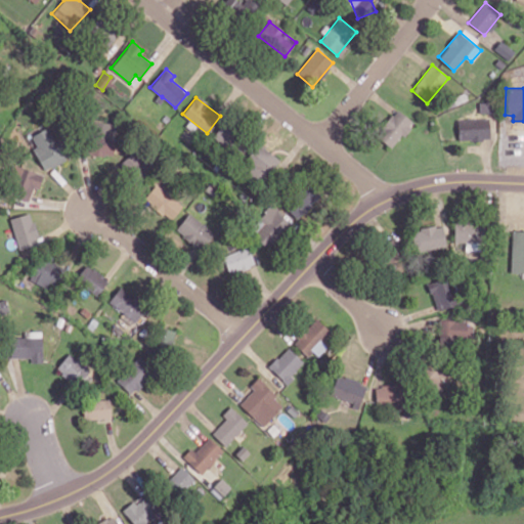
[(391,148),(412,122),(397,108),(376,134),(391,148)]
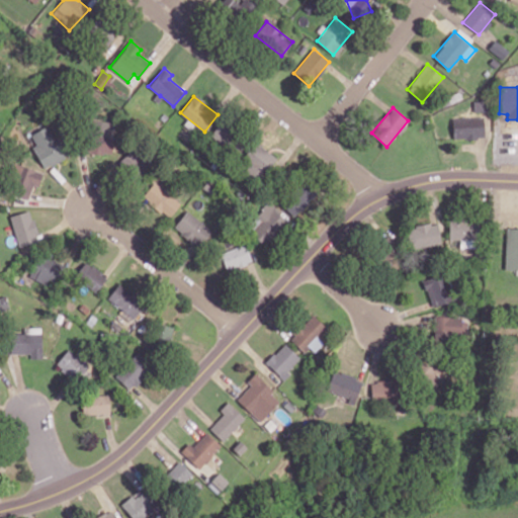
[(484,116),(452,117),(452,139),(485,138),(484,116)]
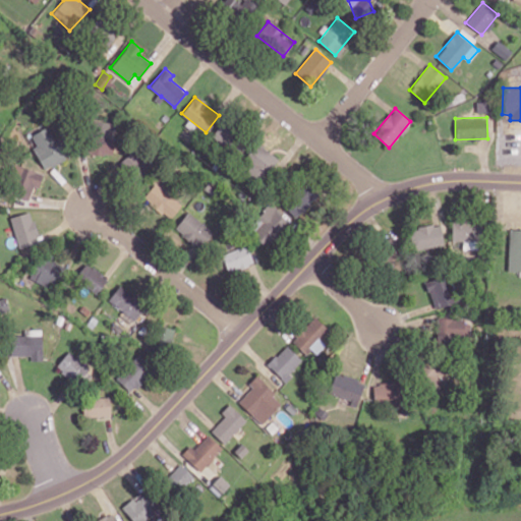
[(113,155),(114,122),(91,121),(90,154),(113,155)]
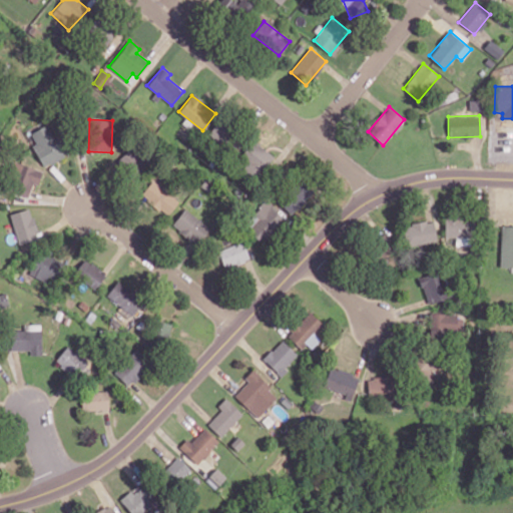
[(235,133),(220,120),(209,133),(223,146),(235,133)]
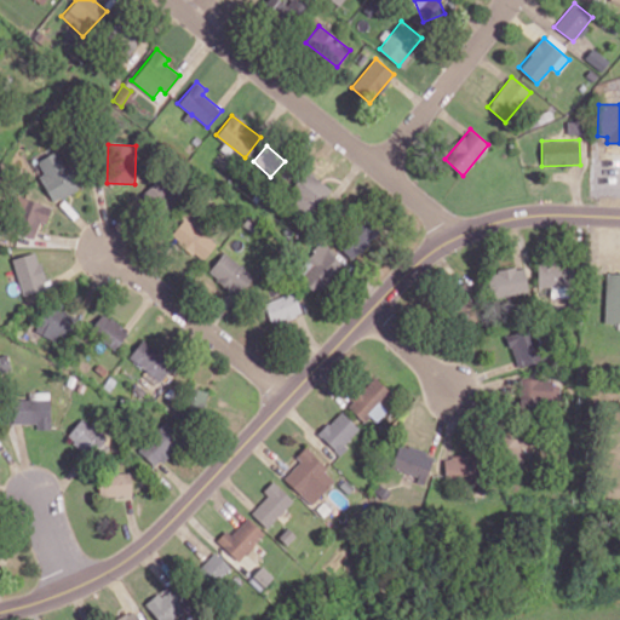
[(32,164),(53,202),(80,188),(58,149),(32,164)]
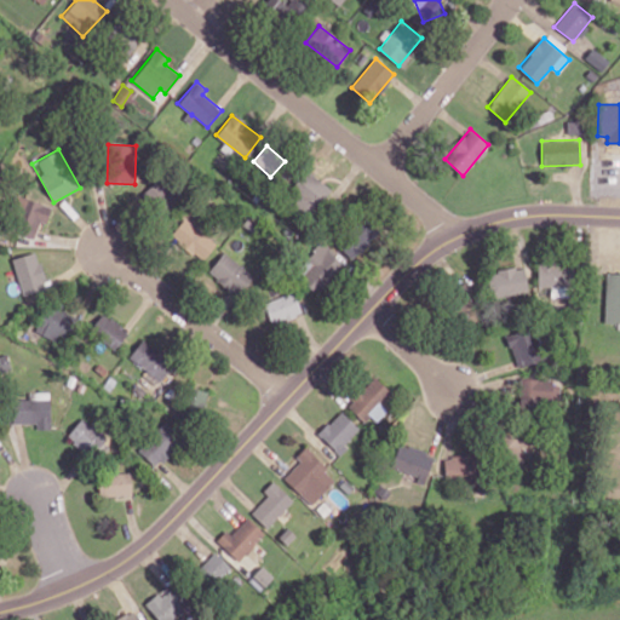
[(331,187),(304,170),(286,196),(313,214),(331,187)]
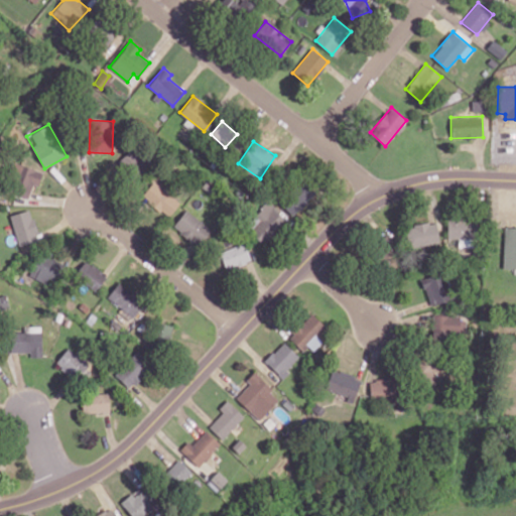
[(43,172),(14,162),(8,181),(16,184),(13,192),(28,198),(33,183),(38,185),(43,172)]
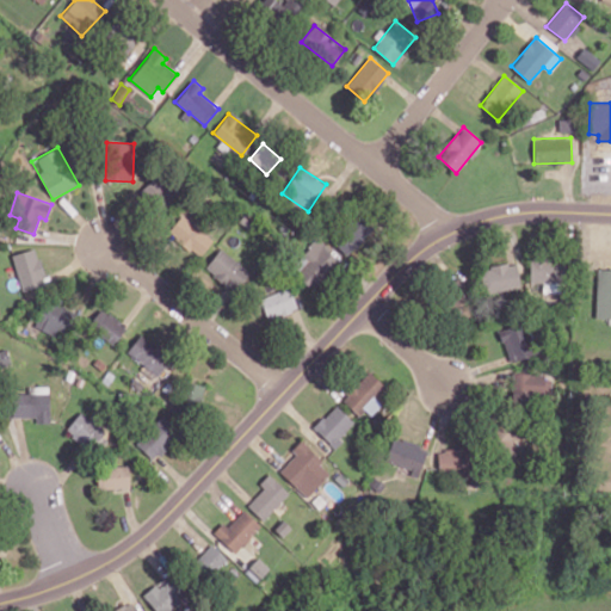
[(349,255),(374,226),(357,211),(332,241),(349,255)]
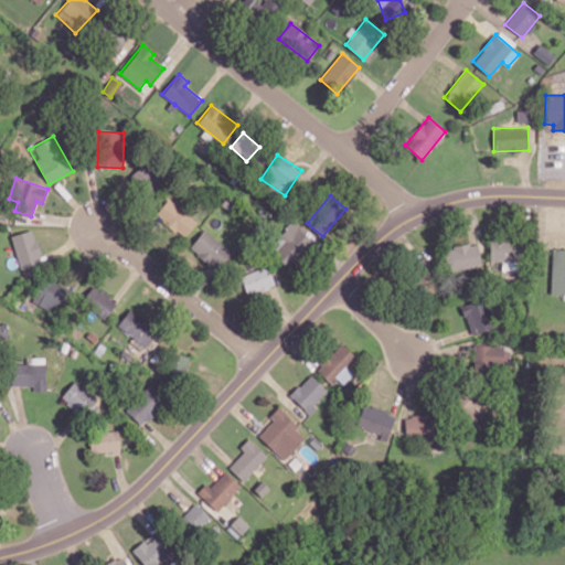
[(198,221),(168,198),(156,214),(184,237),(198,221)]
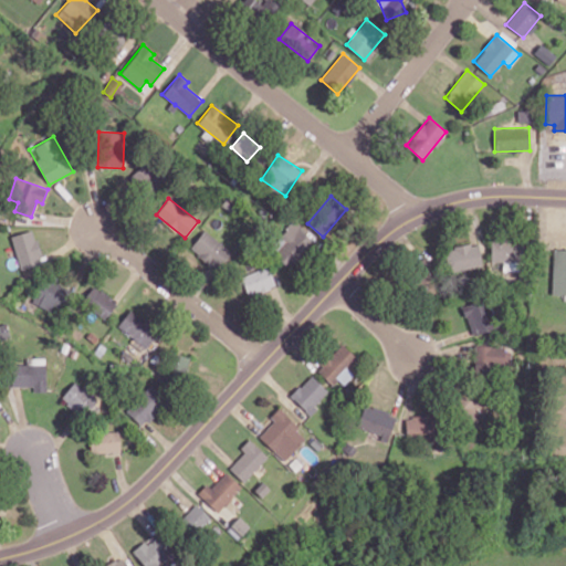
[(289,222),(269,252),(293,268),(313,237),(289,222)]
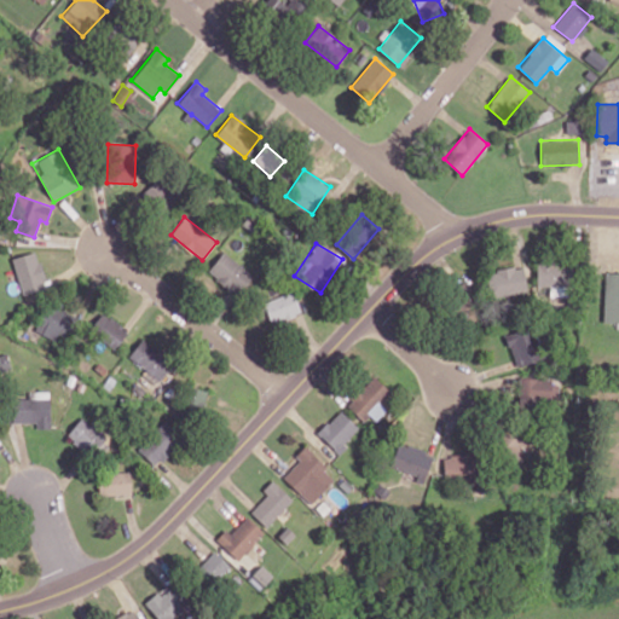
[(23,295),(47,287),(36,250),(11,259),(23,295)]
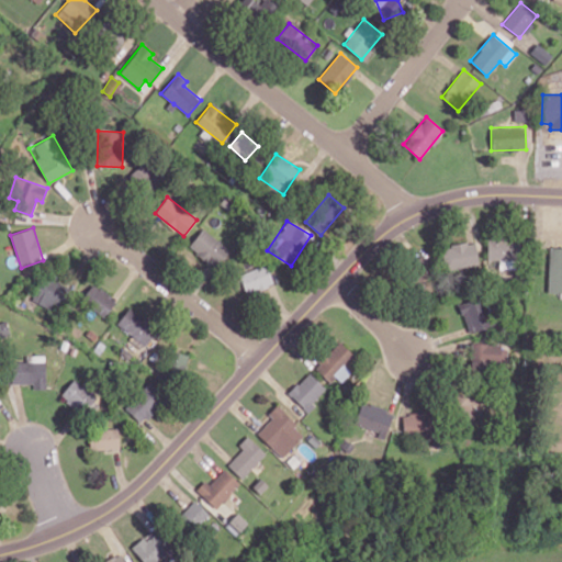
[(229,249),(203,228),(189,246),(215,268),(229,249)]
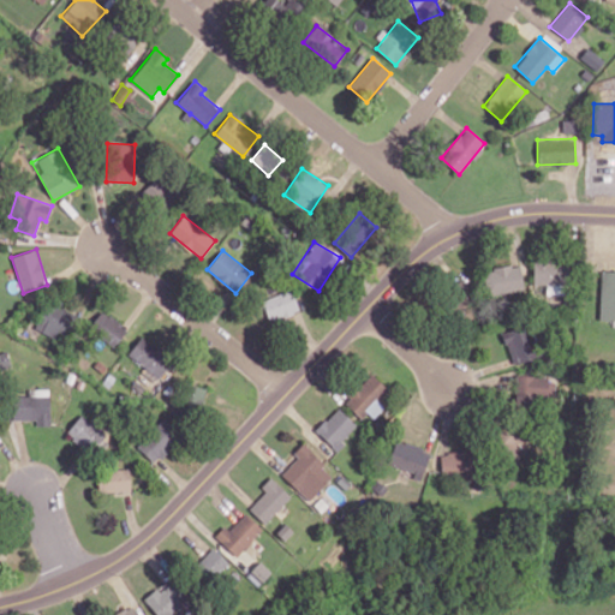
[(533,286),(569,285),(568,258),(532,260),(533,286)]
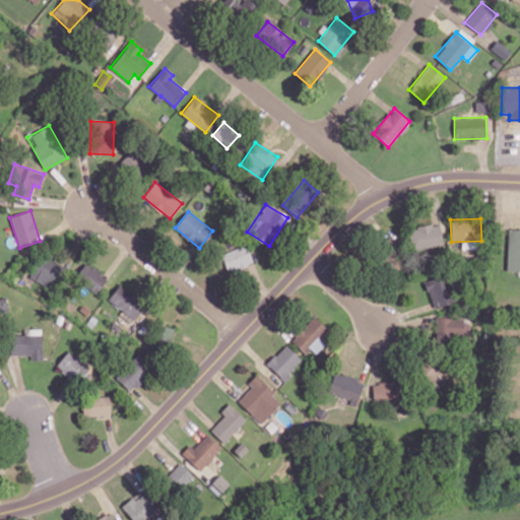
[(439,222),(407,229),(411,250),(443,244),(439,222)]
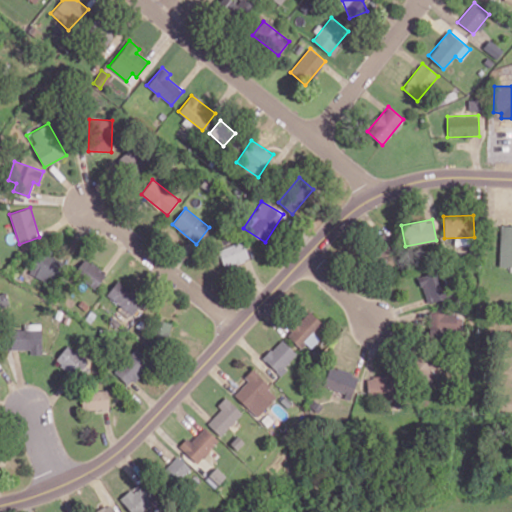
[(511,266),(511,225),(500,225),(499,266),(511,266)]
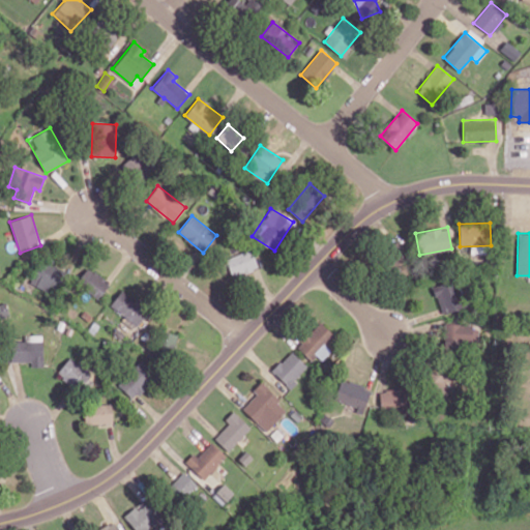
[(226,257),(231,276),(257,269),(252,249),(226,257)]
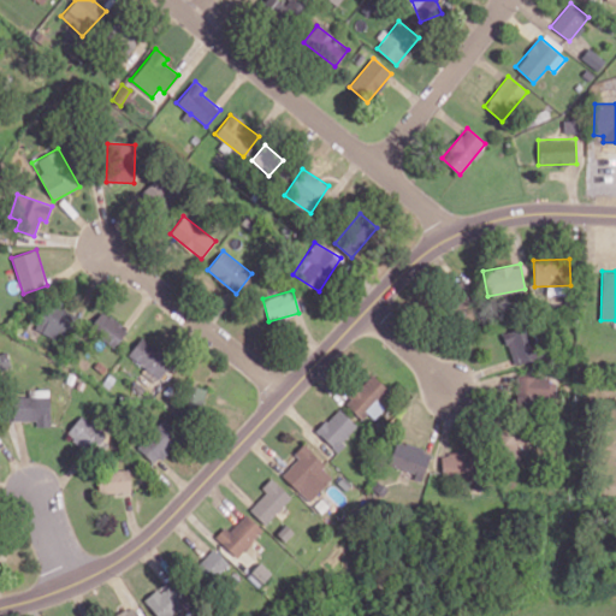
[(34,329),(61,343),(76,314),(48,301),(34,329)]
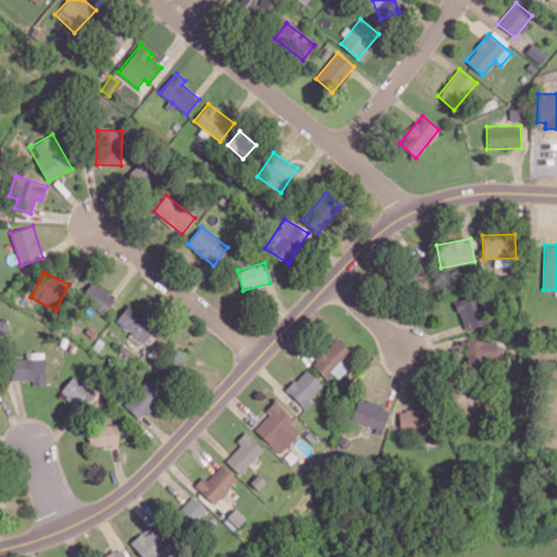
[(106,314),(115,295),(90,281),(79,299),(106,314)]
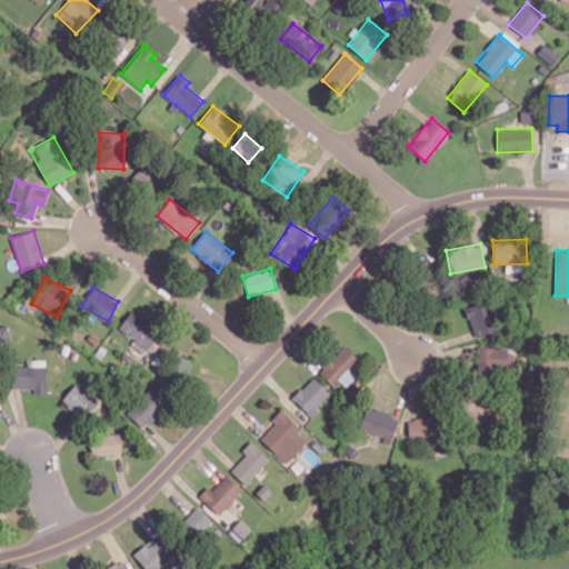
[(465,308),(475,337),(498,329),(487,299),(465,308)]
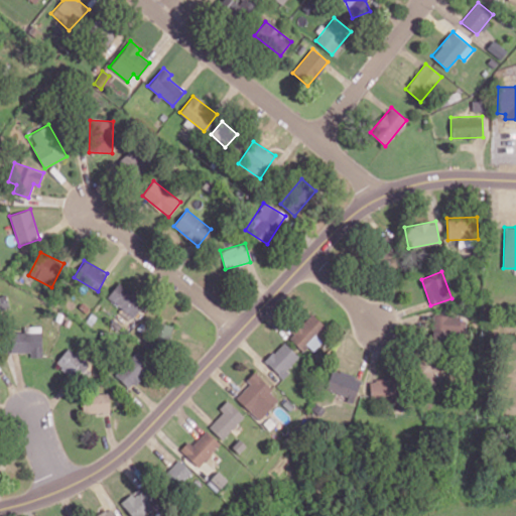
[(107,297),(122,307),(118,311),(130,320),(145,301),(119,281),(107,297)]
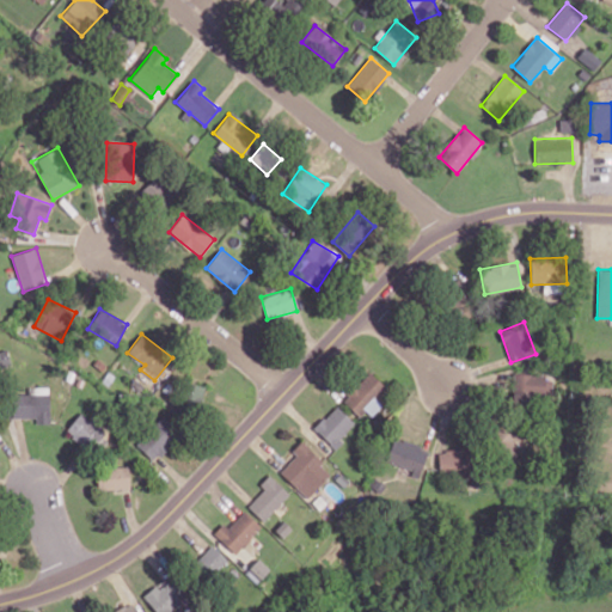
[(0,367),(10,366),(7,350),(0,350),(0,367)]
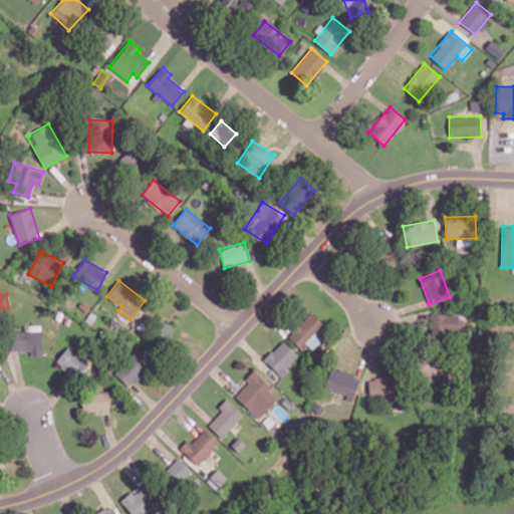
[(287,335),(304,352),(319,338),(313,332),(322,324),(311,312),(287,335)]
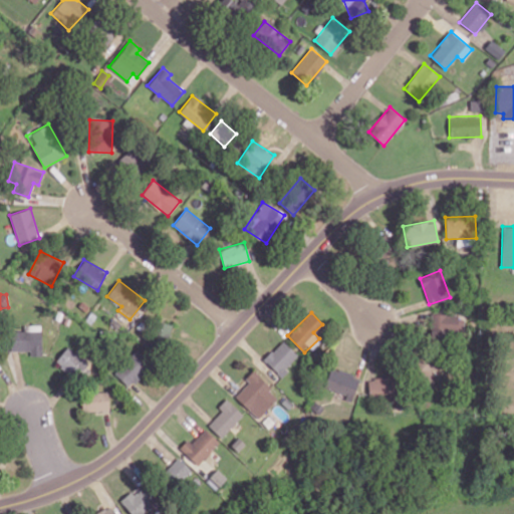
[(445,332),(463,332),(464,314),(431,313),(430,340),(444,340),(445,332)]
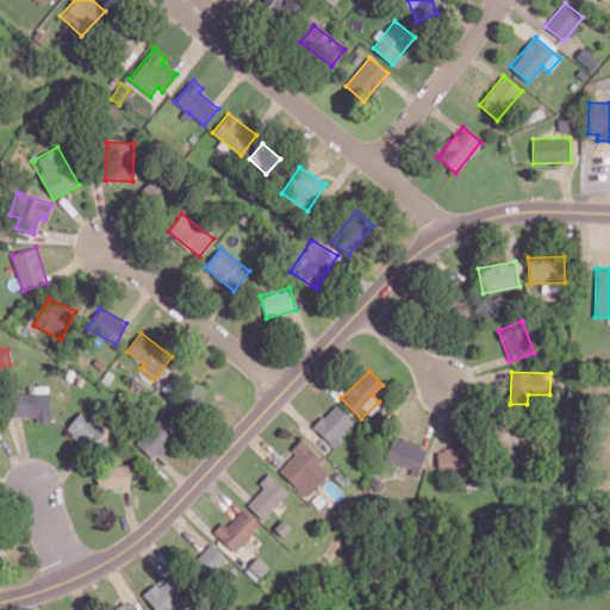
[(184,402),(199,406),(205,385),(190,380),(184,402)]
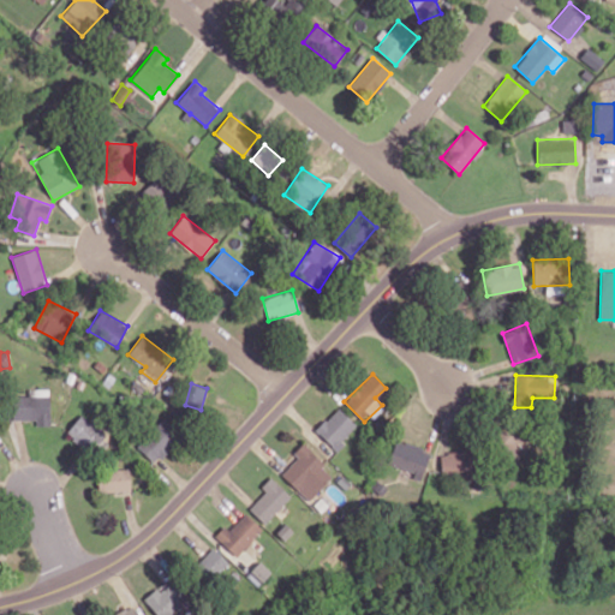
[(12,419),(36,419),(36,425),(51,425),(49,389),(28,389),(29,396),(12,396),(12,419)]
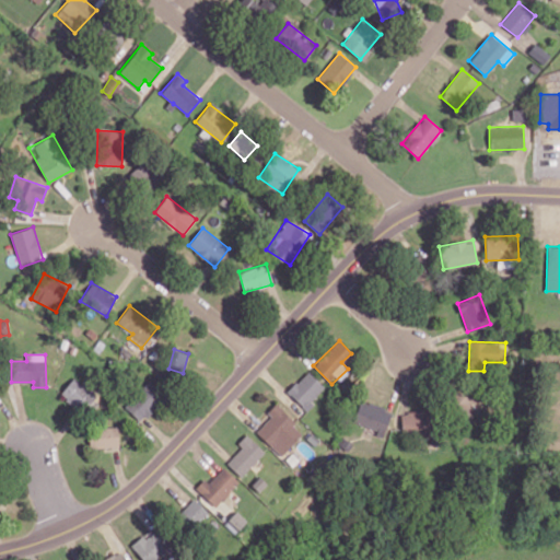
[(305,409),(325,387),(307,371),(287,392),(305,409)]
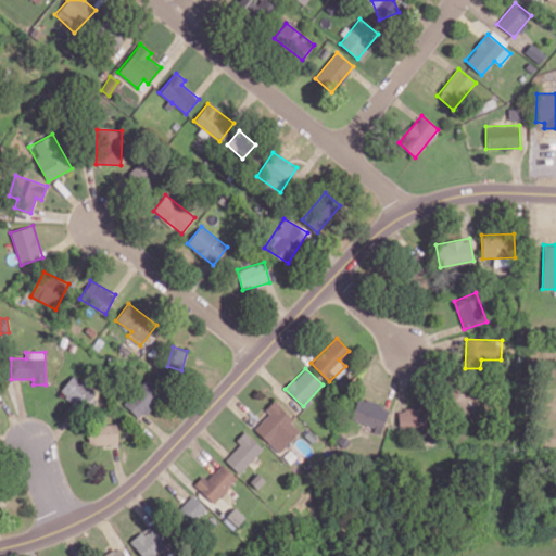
[(74,375),(59,390),(85,414),(99,397),(74,375)]
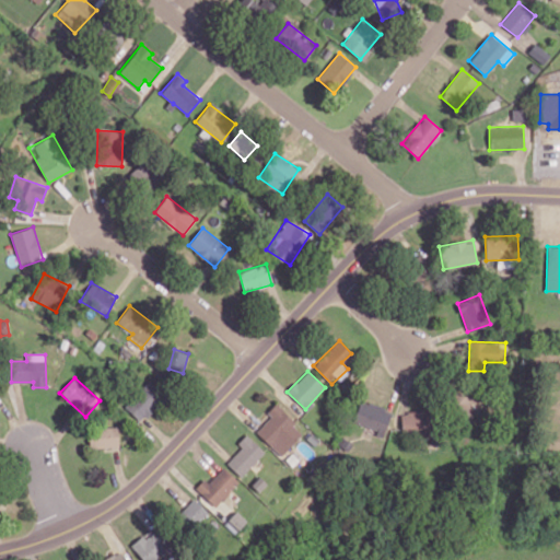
[(142,422),(164,395),(147,381),(125,407),(142,422)]
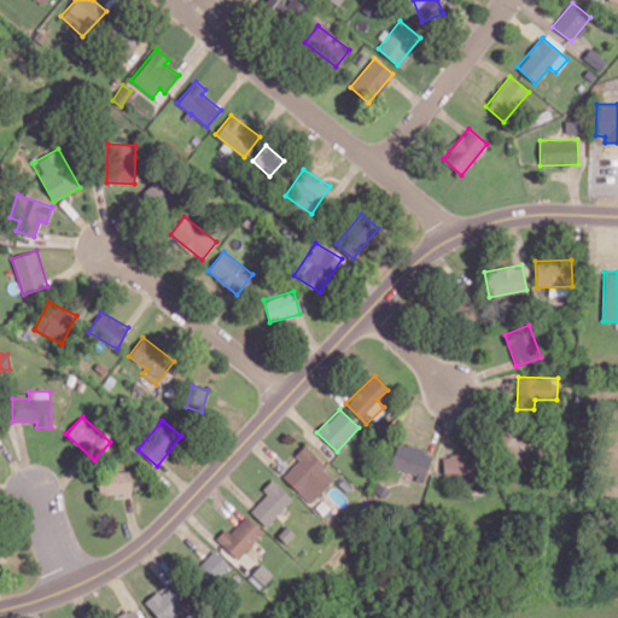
[(432,452),(397,442),(389,468),(424,478),(432,452)]
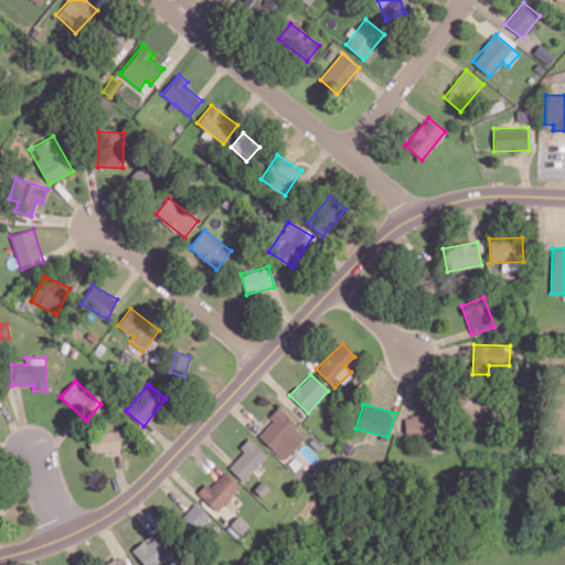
[(274,420),(258,435),(283,460),(307,437),(278,407),(269,416),(274,420)]
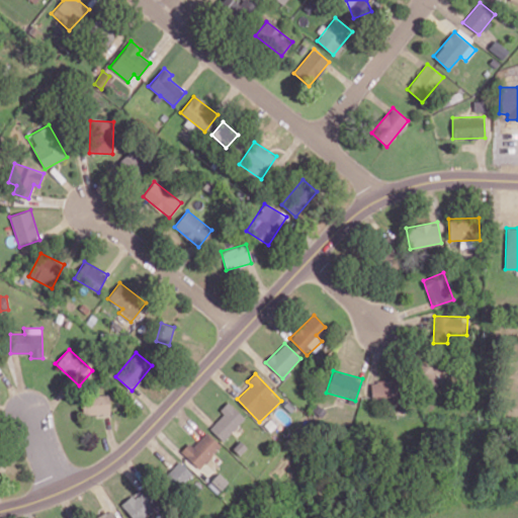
[(371,380),(371,401),(399,402),(399,380),(371,380)]
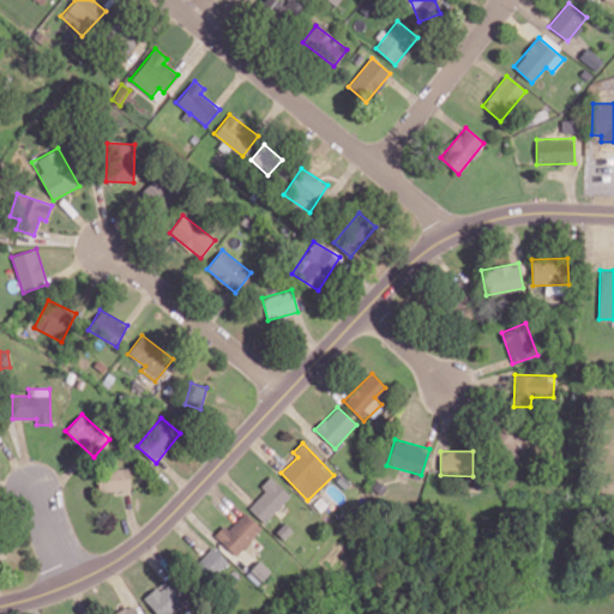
[(130,489),(130,468),(97,469),(98,491),(130,489)]
